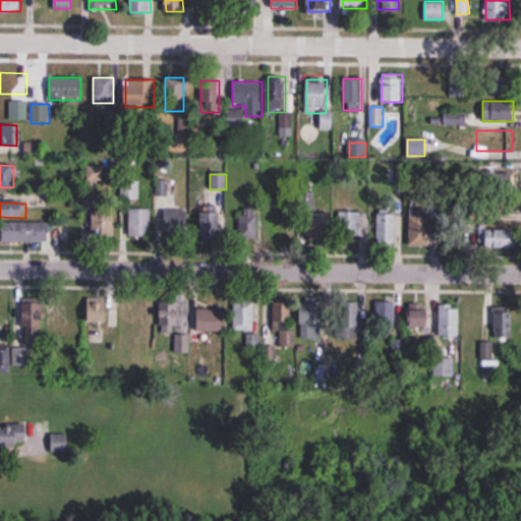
[(201,206),(201,240),(219,240),(219,206),(201,206)]
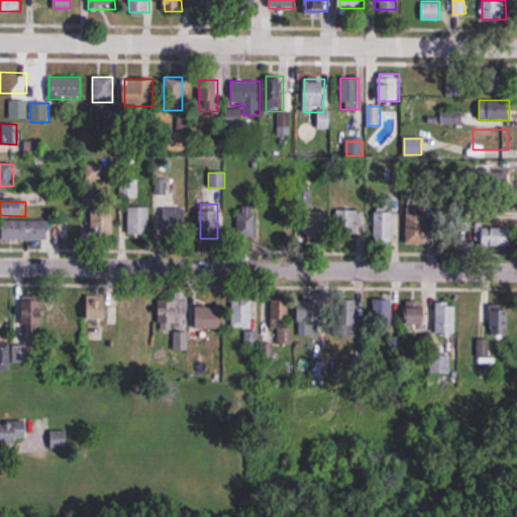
[(407,243),(426,244),(427,204),(407,204),(407,243)]
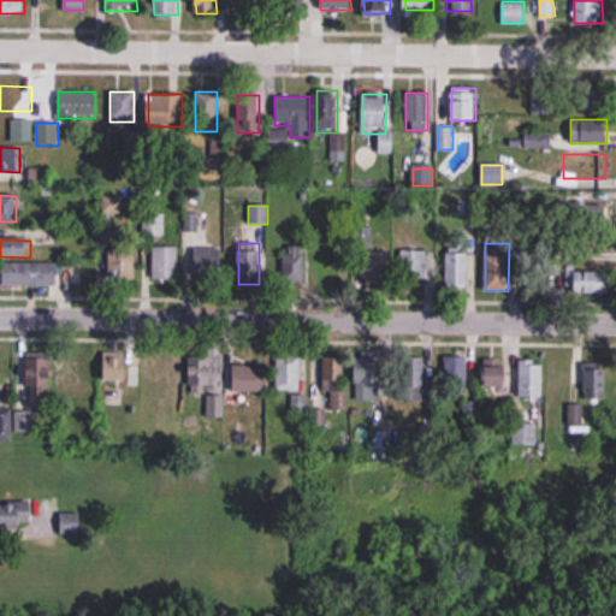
[(110,280),(136,280),(136,247),(110,247),(110,280)]
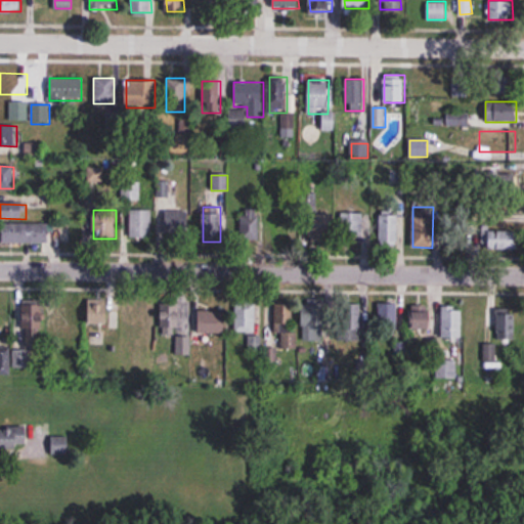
[(151,210),(131,210),(131,237),(151,237),(151,210)]
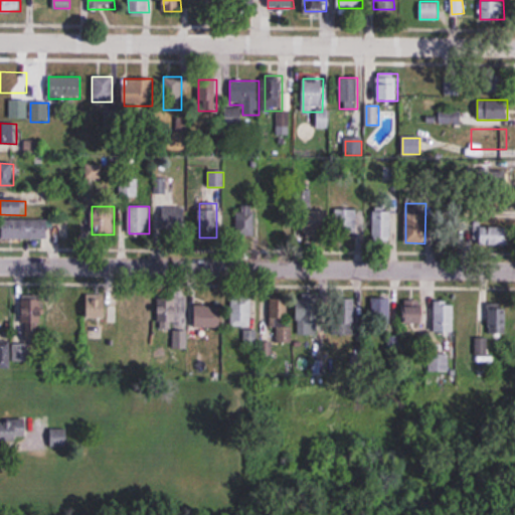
[(292,238),(292,207),(271,207),(271,238),(292,238)]
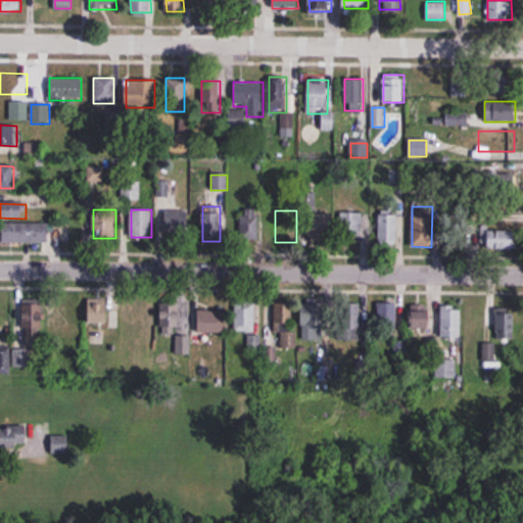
[(187,211),(164,211),(164,233),(187,233),(187,211)]
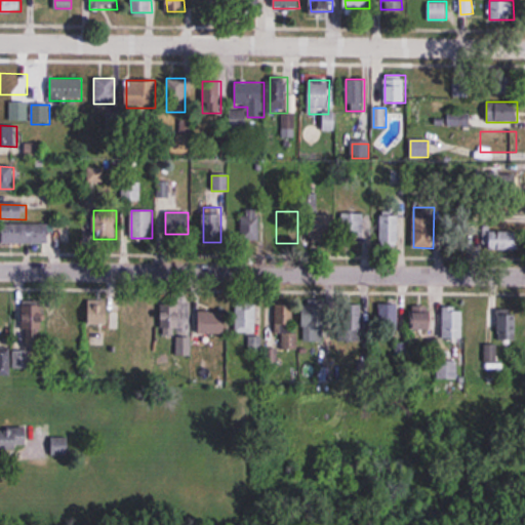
[(260,242),(260,212),(242,212),(242,242),(260,242)]
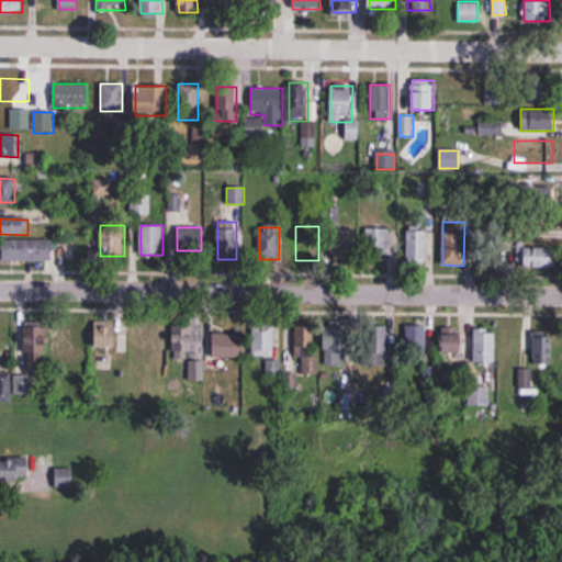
[(427,262),(427,227),(407,227),(407,262),(427,262)]
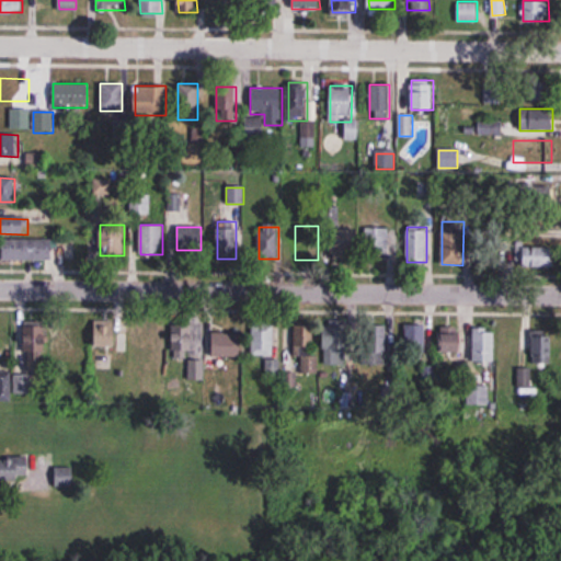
[(366,258),(390,258),(390,228),(366,228),(366,258)]
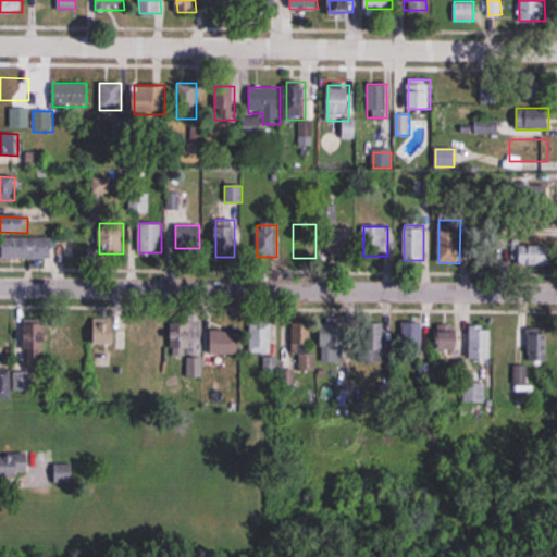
[(329,227),(329,259),(356,259),(356,227),(329,227)]
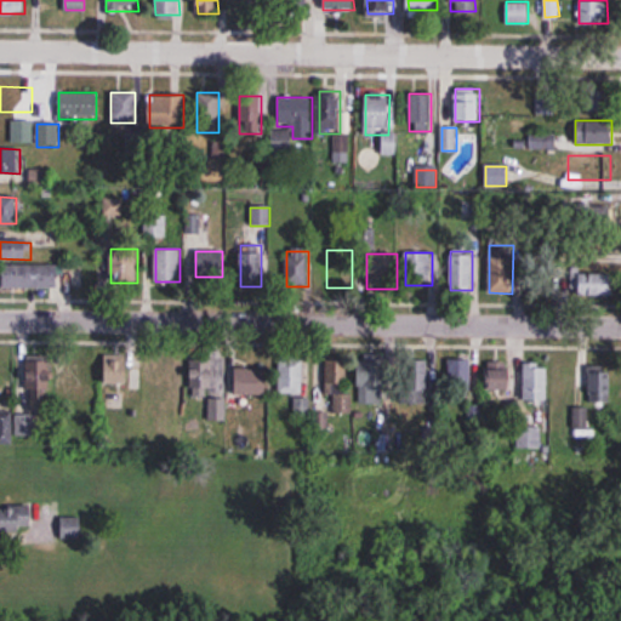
[(57,289),(57,265),(3,265),(3,289),(57,289)]
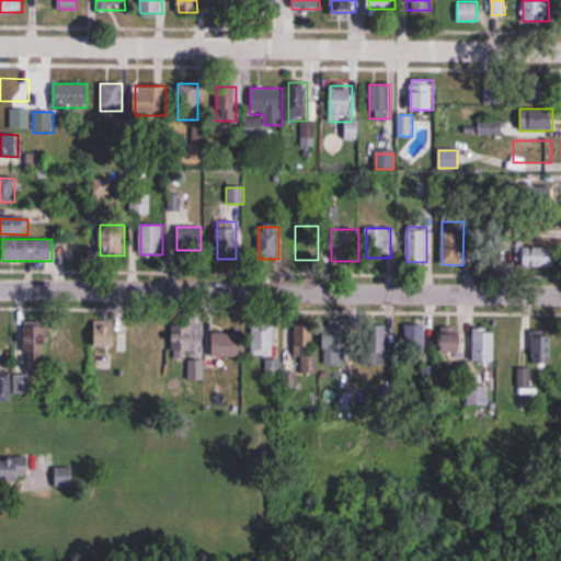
[(525,267),(556,267),(556,248),(525,248),(525,267)]
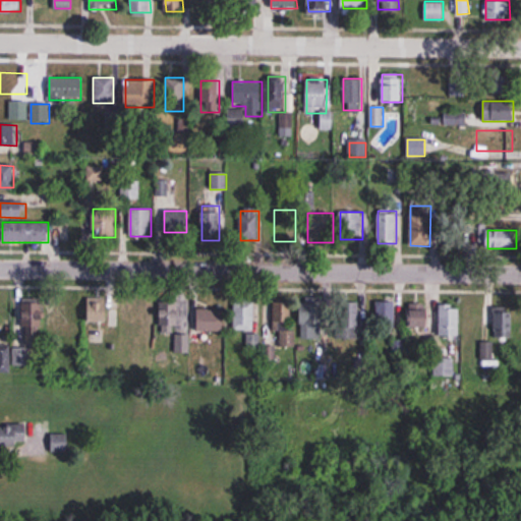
[(108,323),(108,298),(87,298),(87,323),(108,323)]
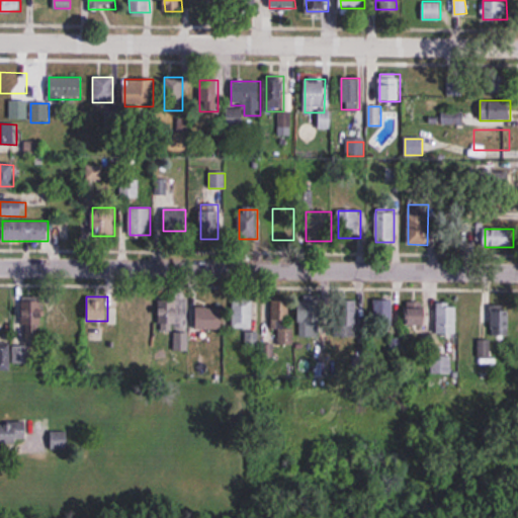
[(233,329),(254,329),(254,297),(233,297),(233,329)]
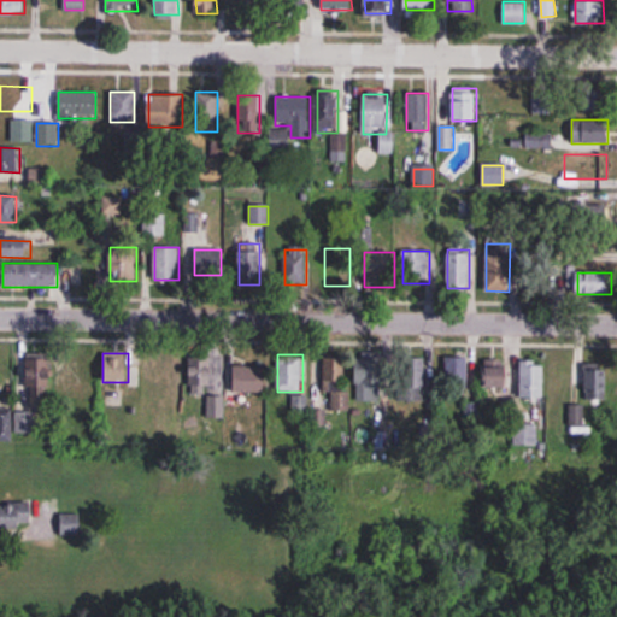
[(165,356),(165,386),(181,386),(181,356),(165,356)]
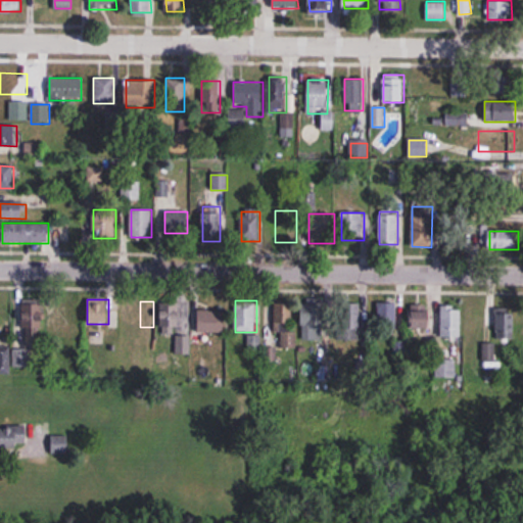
[(275,301),(274,333),(281,333),(280,347),(294,348),(295,302),(275,301)]
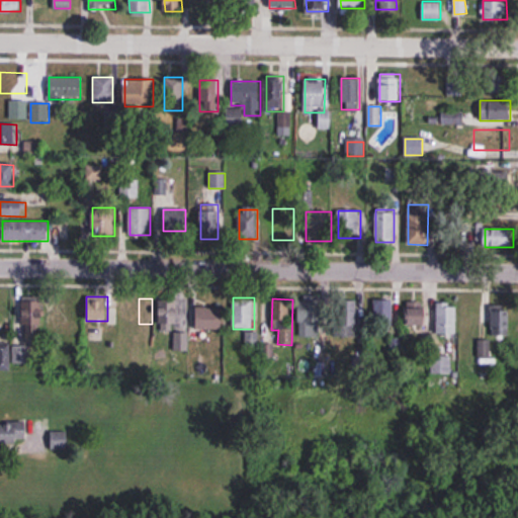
[(393,327),(393,298),(374,298),(374,327),(393,327)]
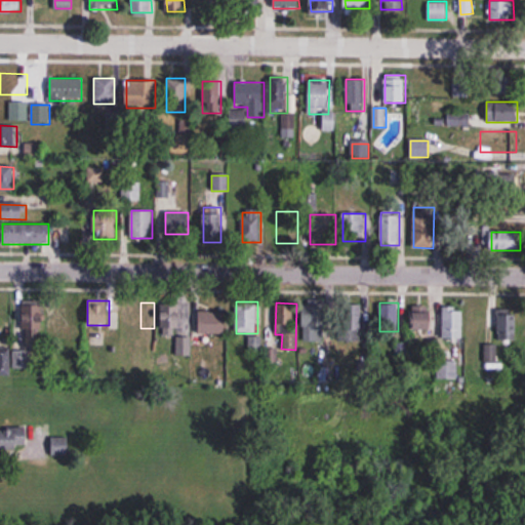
[(162,304),(162,335),(180,335),(180,304),(162,304)]
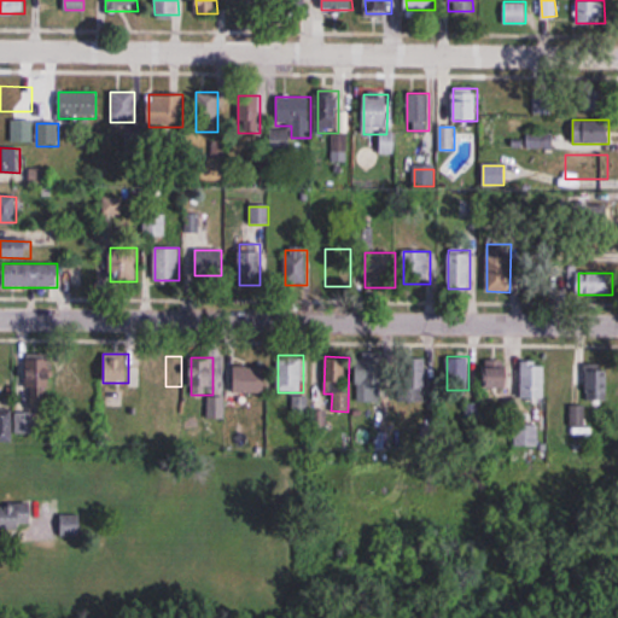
[(29,408),(52,408),(52,359),(29,359),(29,408)]
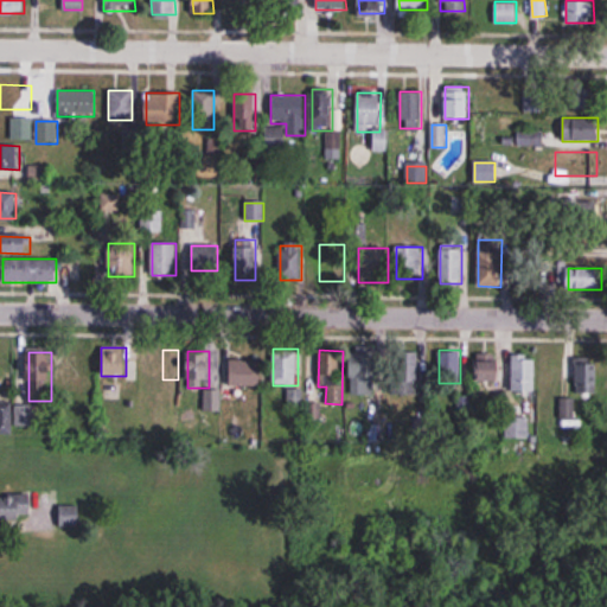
[(353,352),(353,394),(375,394),(375,352),(353,352)]
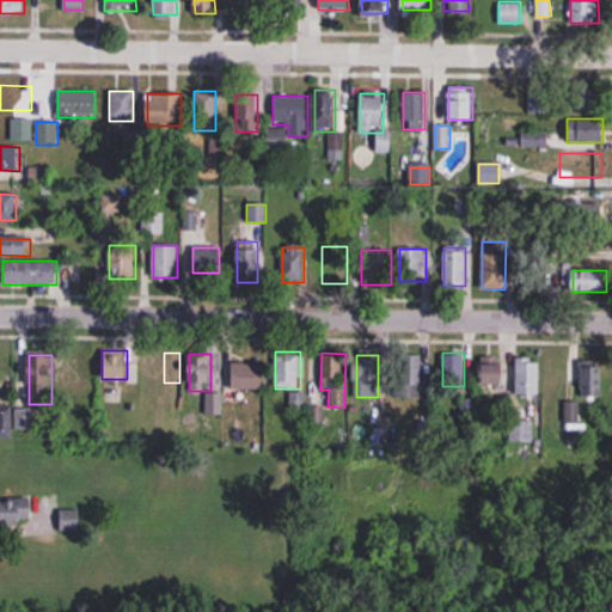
[(85,356),(65,356),(65,398),(85,398),(85,356)]
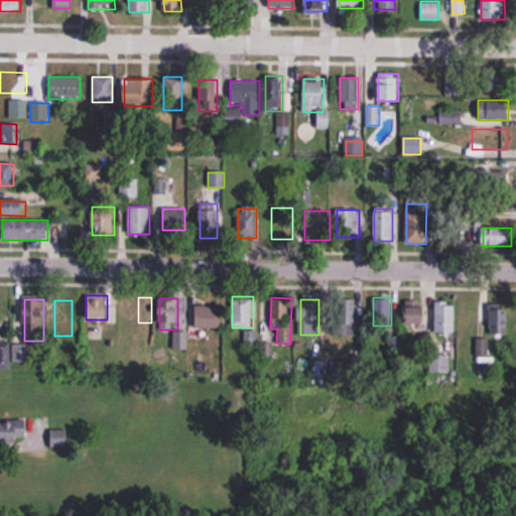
[(356,335),(356,300),(333,300),(333,335),(356,335)]
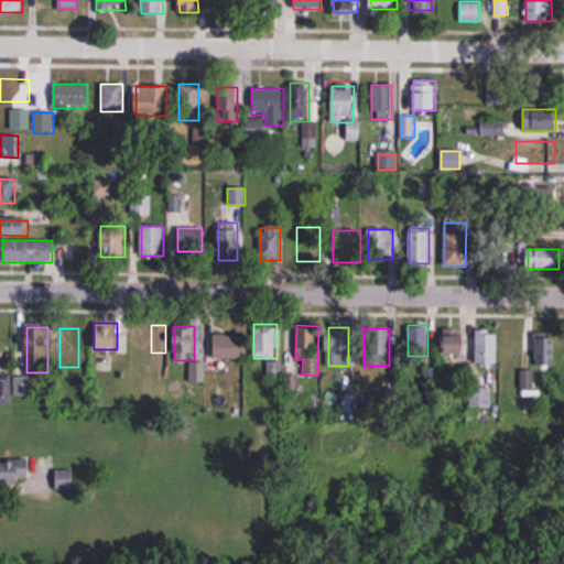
[(463,355),(463,329),(441,329),(441,355),(463,355)]
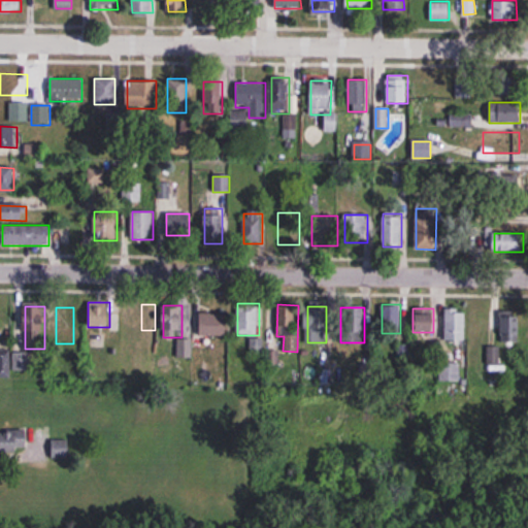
[(447,309),(447,340),(466,340),(466,309),(447,309)]
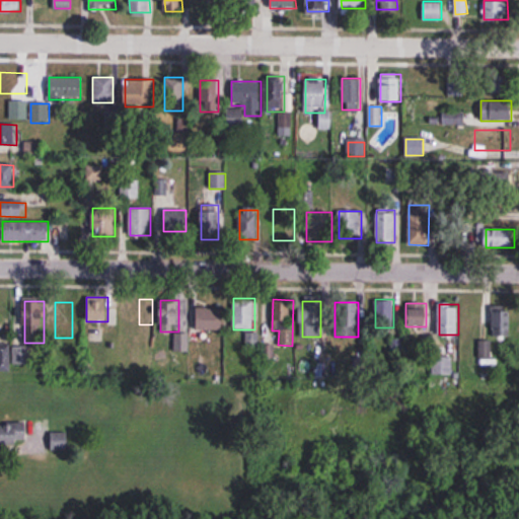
[(224,330),(224,307),(196,307),(196,330),(224,330)]
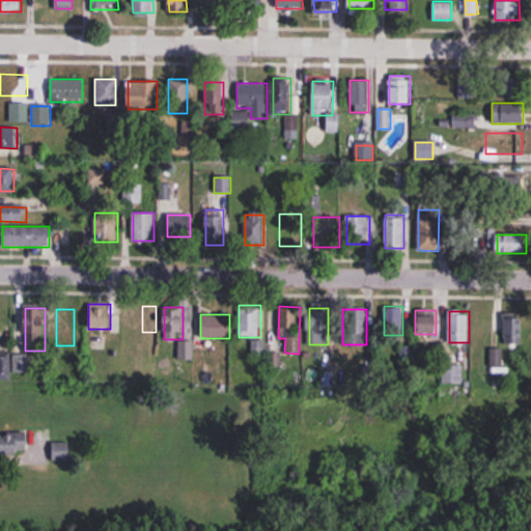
[(523,317),(503,317),(503,344),(523,344),(523,317)]
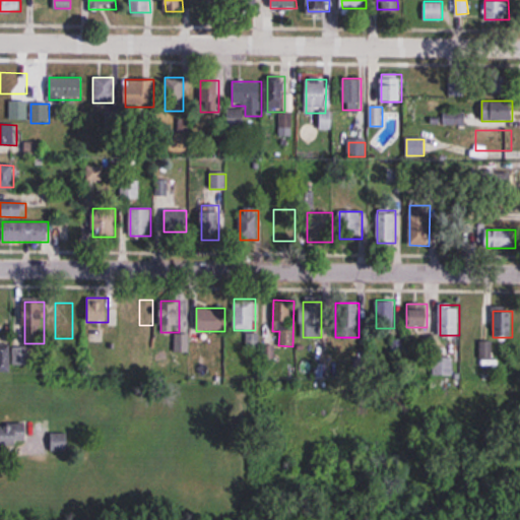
[(480,358),(492,358),(492,342),(480,342),(480,358)]
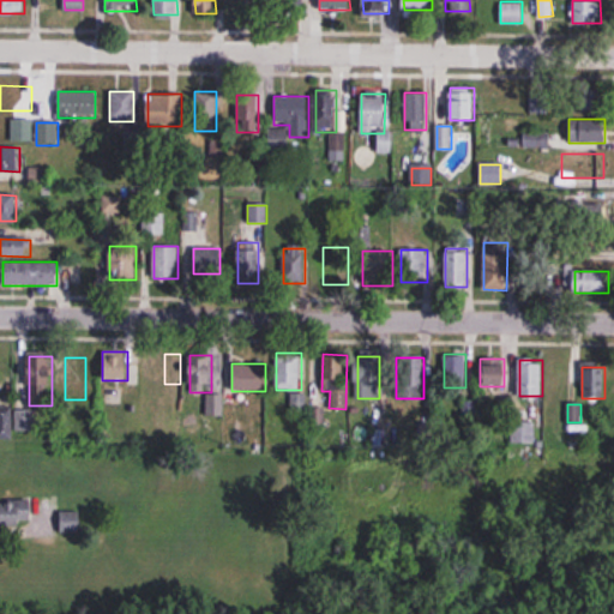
[(16,432),(36,432),(36,410),(16,410),(16,432)]
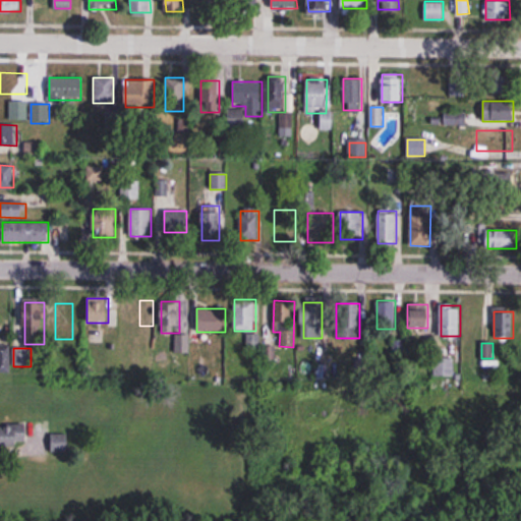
[(454,357),(433,357),(433,375),(454,375),(454,357)]
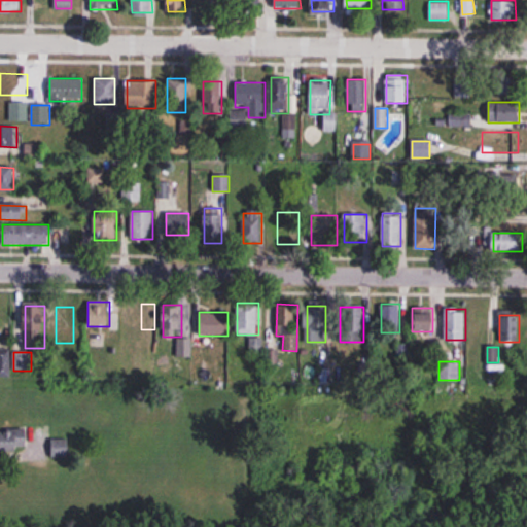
[(28,430),(0,430),(0,450),(28,450),(28,430)]
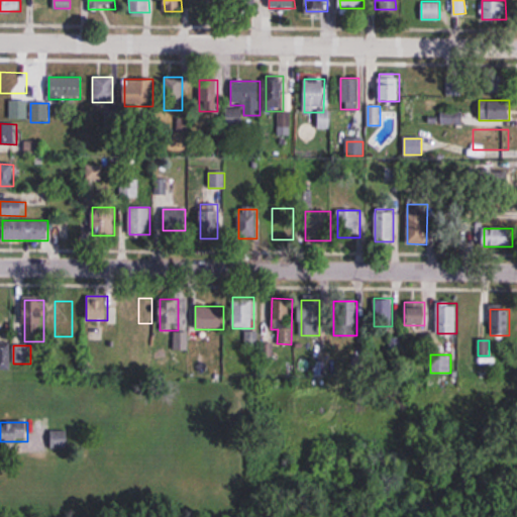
[(53,448),(67,448),(67,432),(53,432),(53,448)]
